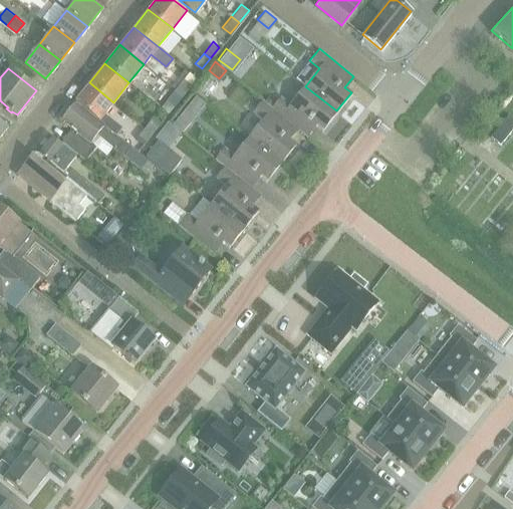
[(184,77),(175,88),(182,94),(191,83),(184,77)]
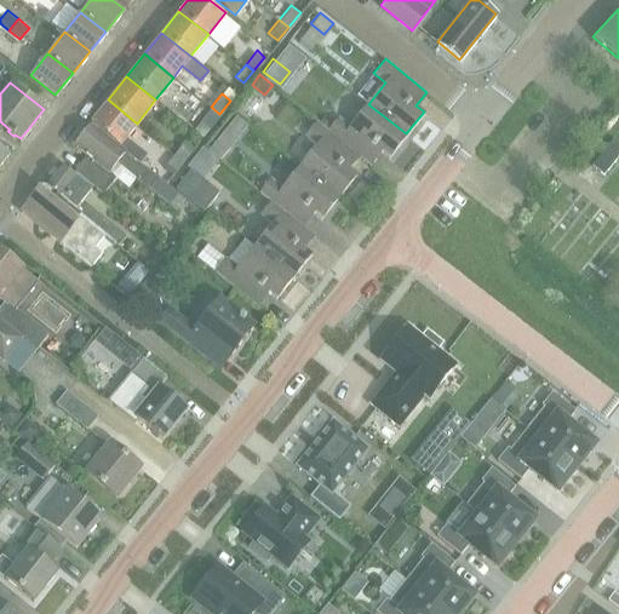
[(108,99),(90,121),(139,160),(145,151),(126,136),(137,124),(108,99)]
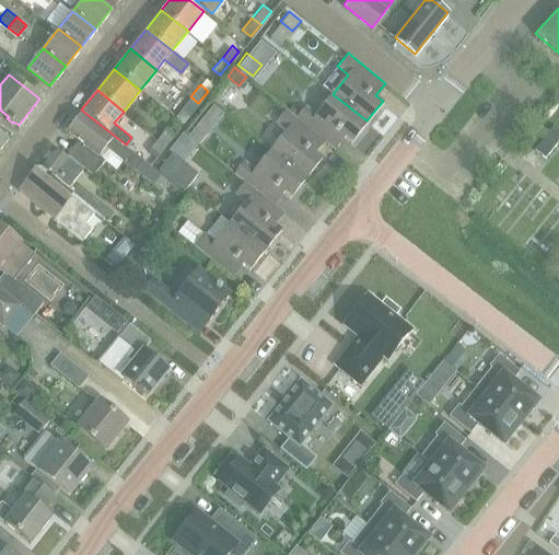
[(324,138),(324,139),(334,147),(344,136),(350,141),(367,120),(333,94),(317,113),(305,103),(295,116),(324,138)]
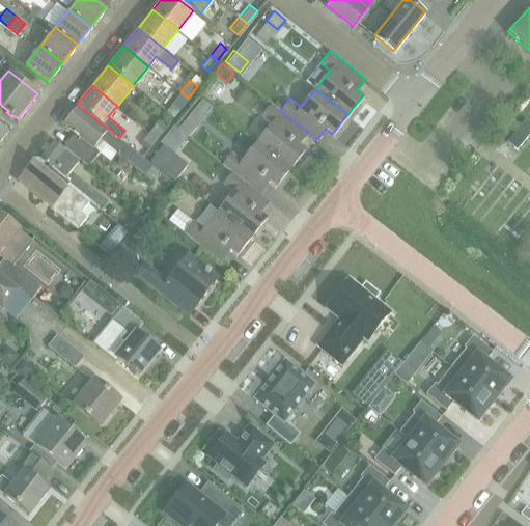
[(179,108),(188,98),(180,91),(172,102),(179,108)]
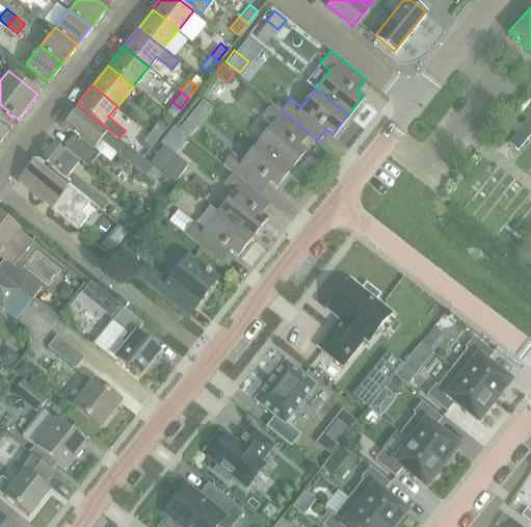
[(173,102),(166,109),(175,115),(180,108),(173,102)]
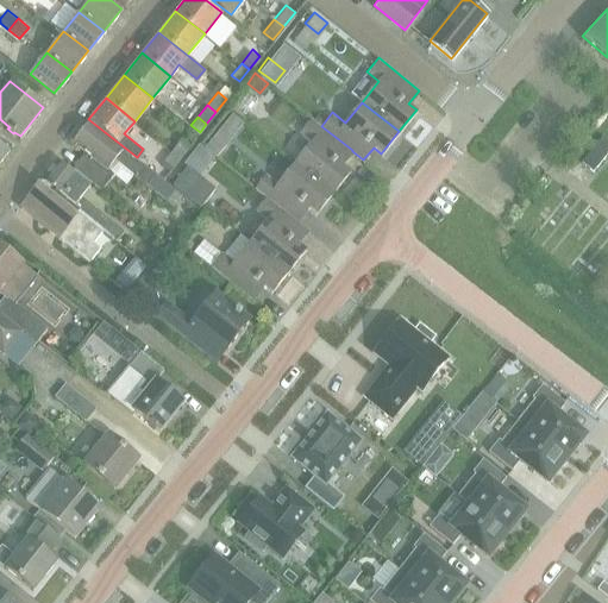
[(321,126),(311,118),(300,131),(312,140),(295,162),(332,192),(350,169),(342,163),(352,151),(352,150),(321,126)]
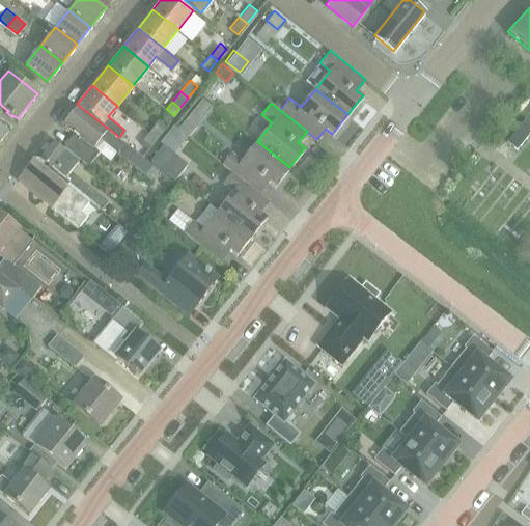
[(118,138),(119,137),(77,104),(62,121),(74,131),(63,144),(88,164),(99,150),(108,158),(114,149),(143,172),(150,163),(118,138)]
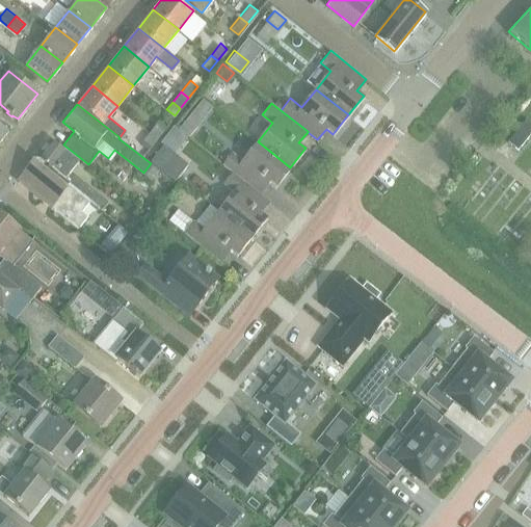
[(187,114),(179,125),(189,133),(197,123),(187,114)]
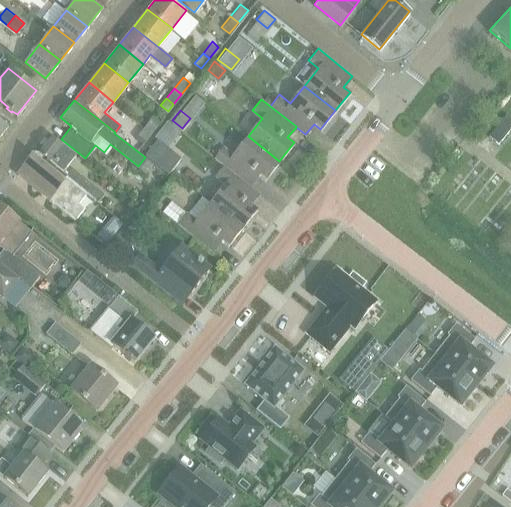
[(510,115),(504,110),(487,133),(497,141),(510,123),(510,115)]
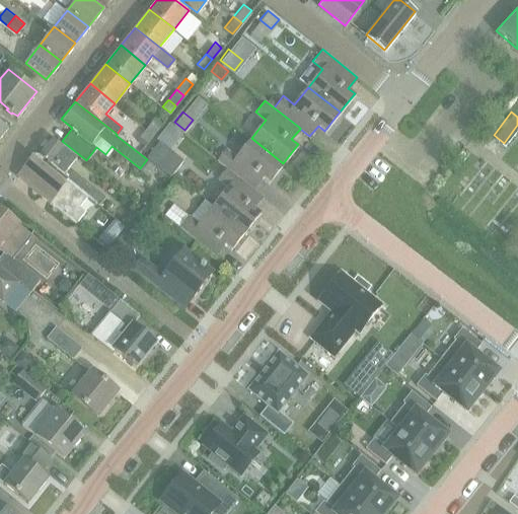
[(154,117),(145,128),(153,135),(162,124),(154,117)]
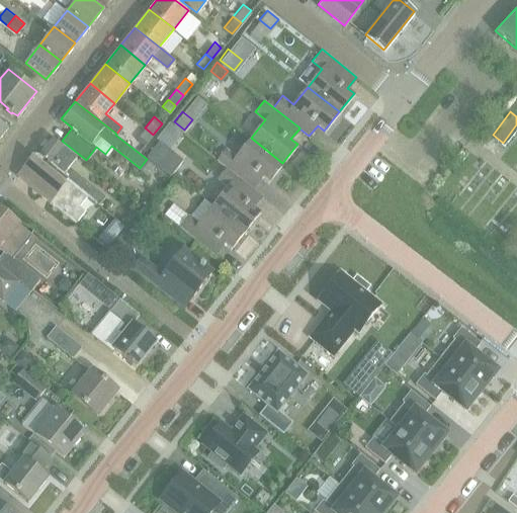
[(146,144),(153,135),(145,127),(137,138),(146,144)]
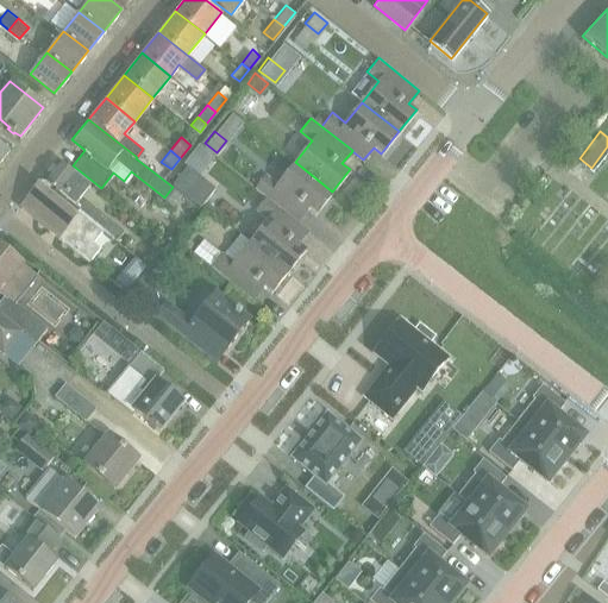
[(41,178),(104,227),(102,230),(112,237),(113,236),(117,238),(124,228),(81,194),(89,183),(76,173),(57,158),(41,178)]
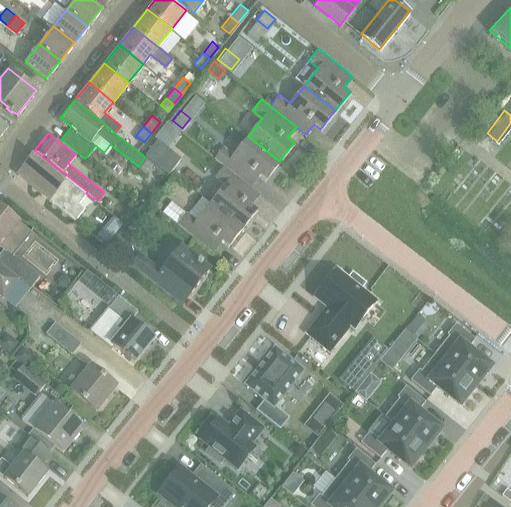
[(249,184),(250,184),(258,174),(264,179),(279,161),(248,136),(234,153),(224,145),(214,157),(224,165),(225,165),(249,184)]
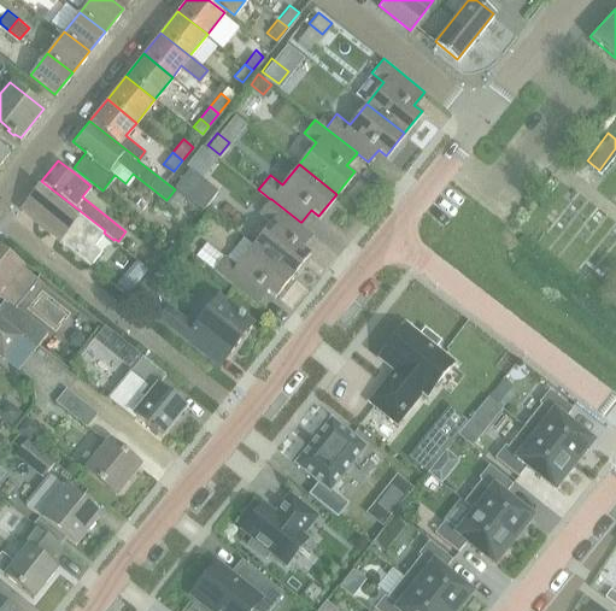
[(189,165),(174,184),(203,207),(217,188),(189,165)]
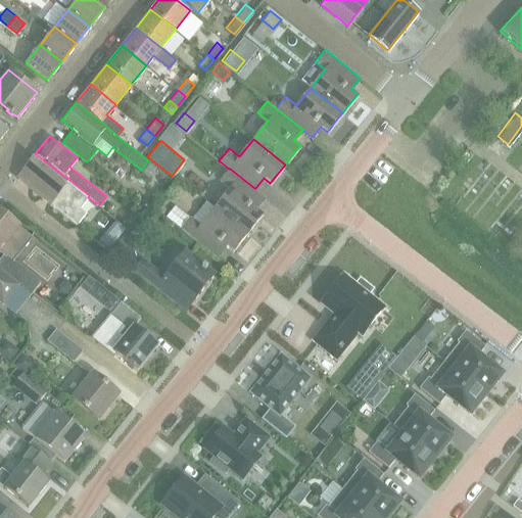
[(89,195),(35,153),(17,176),(33,188),(76,224),(86,212),(80,206),(88,197),(89,195)]
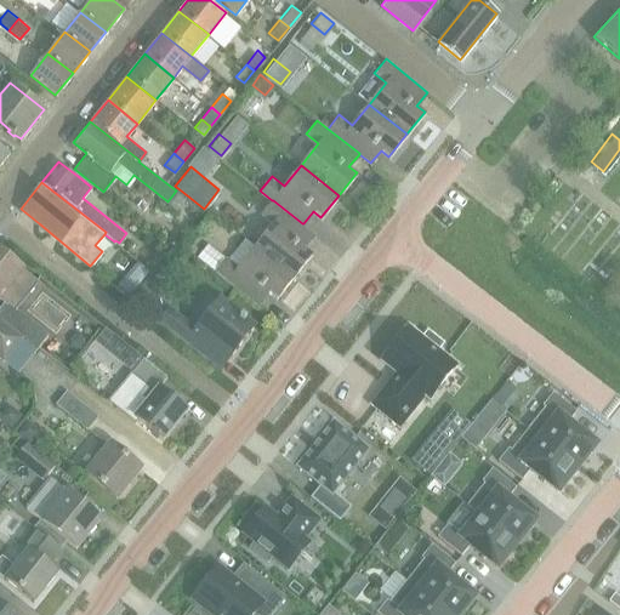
[(256,244),(294,274),(312,252),(303,246),(314,232),(303,223),(302,223),(273,200),(272,200),(262,214),(274,223),(256,244)]
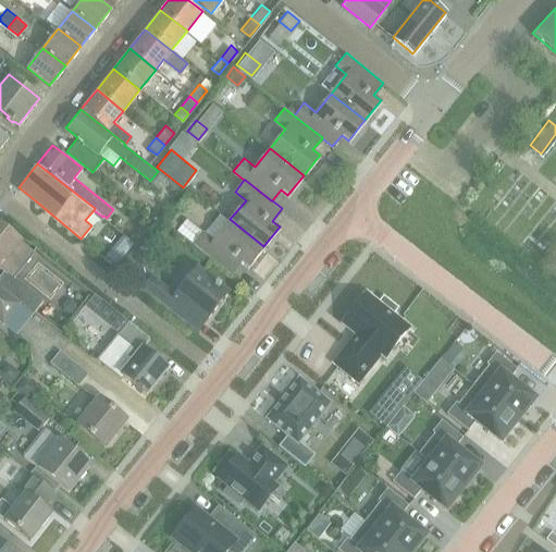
[(247,267),(263,246),(230,219),(214,238),(204,231),(194,243),(231,272),(241,261),(247,267)]
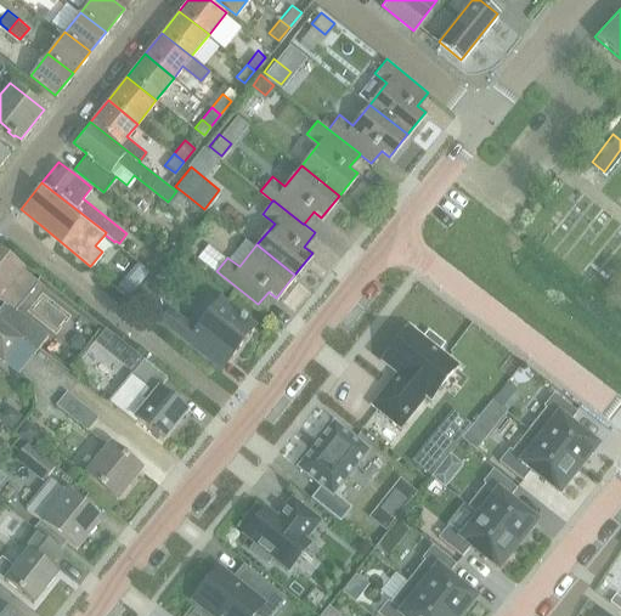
[(34,280),(11,259),(0,249),(0,290),(9,281),(23,293),(34,280)]
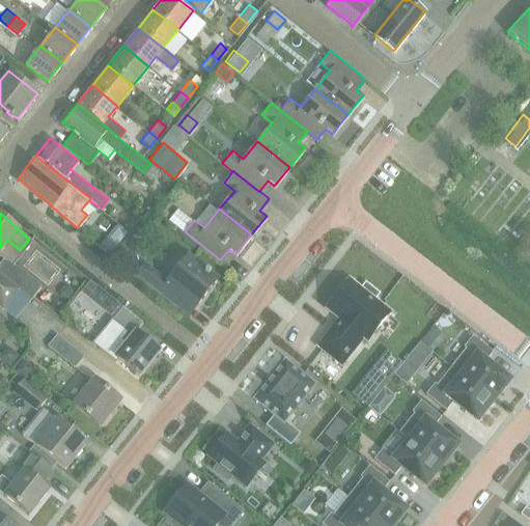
[(114,253),(122,259),(131,249),(122,243),(114,253)]
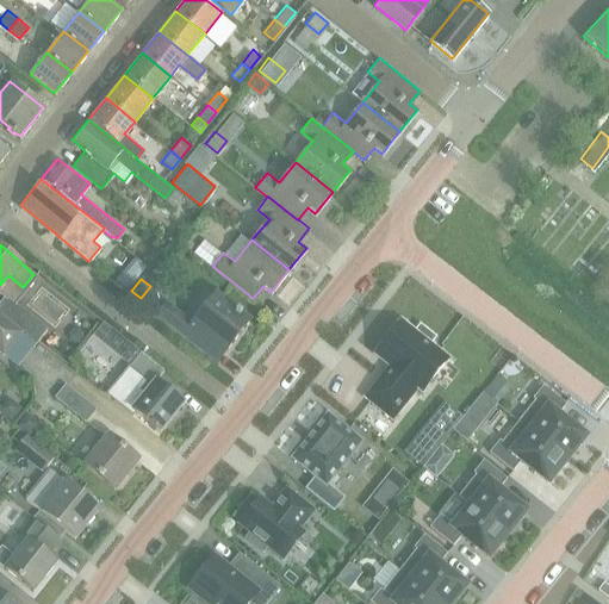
[(38,280),(30,291),(41,299),(49,288),(38,280)]
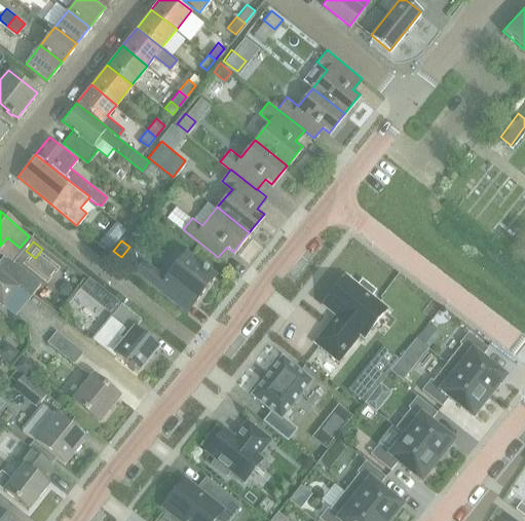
[(143,260),(135,269),(178,304),(186,294),(194,301),(214,275),(197,263),(185,253),(165,277),(143,260)]
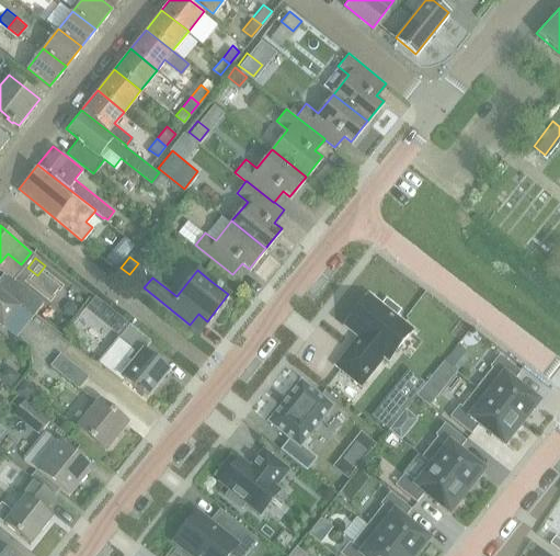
[(6,272),(0,279),(0,284),(33,310),(43,301),(6,272)]
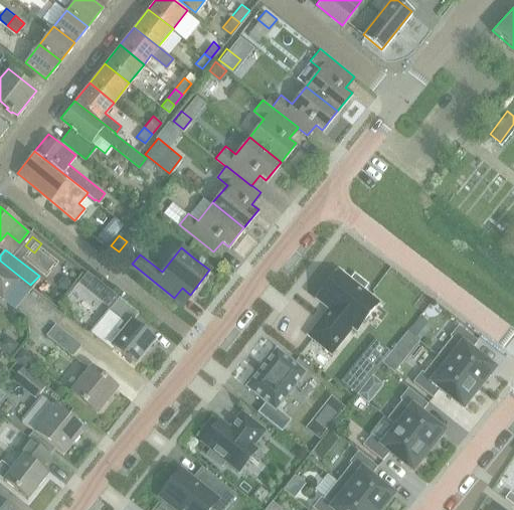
[(0,298),(2,299),(3,298),(14,307),(28,288),(0,265),(0,298)]
